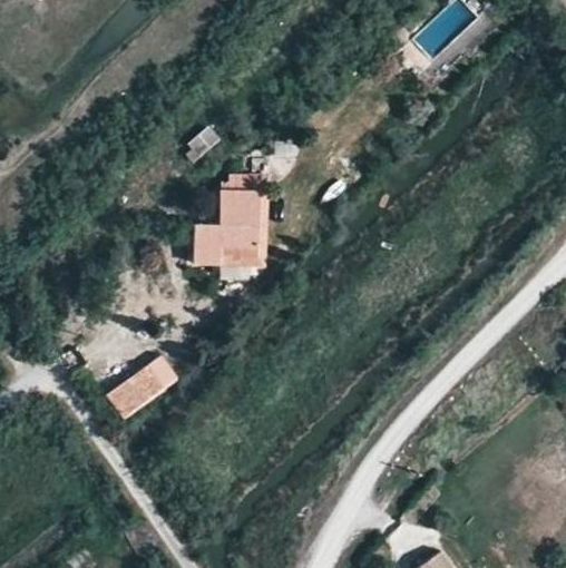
[(204,160),(224,142),(211,128),(191,147),(204,160)]
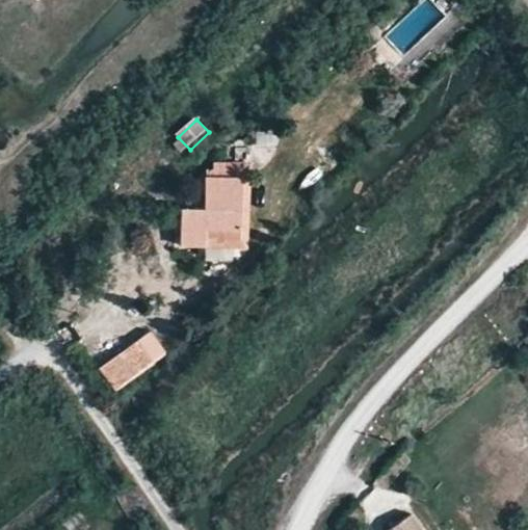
[(181,209),(181,247),(209,248),(209,239),(240,239),(240,179),(253,179),(253,162),(228,162),(228,179),(205,179),(205,209),(181,209)]
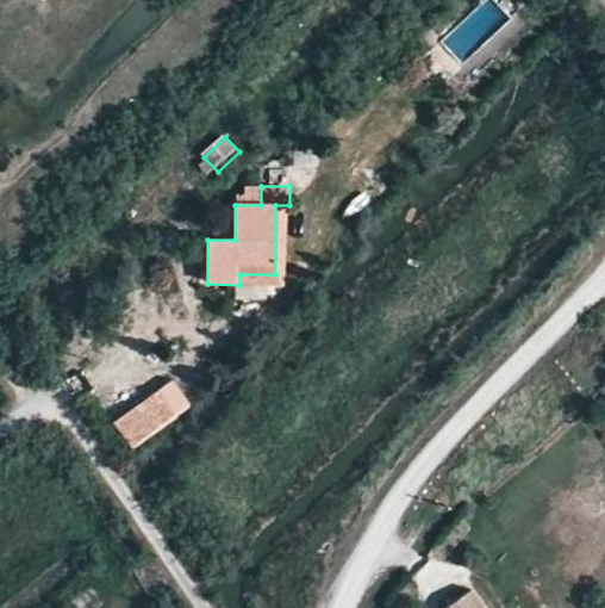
[(275,205),(275,274),(239,274),(239,285),(289,286),(289,205),(275,205)]
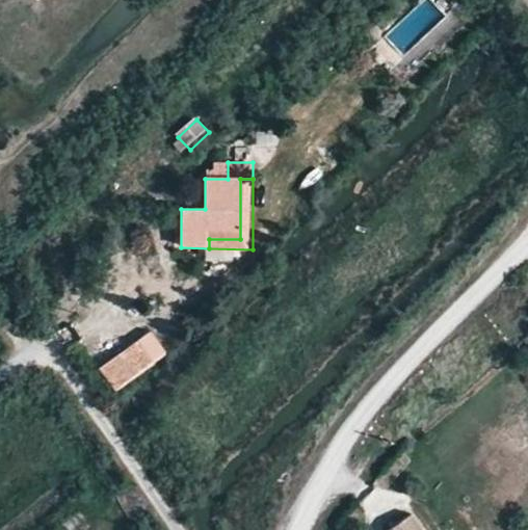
[(102,368),(119,390),(167,354),(150,332),(102,368)]
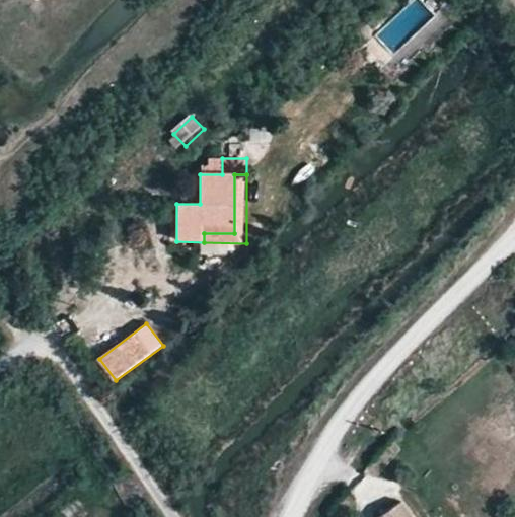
[(414,516),(401,501),(382,516),(414,516)]
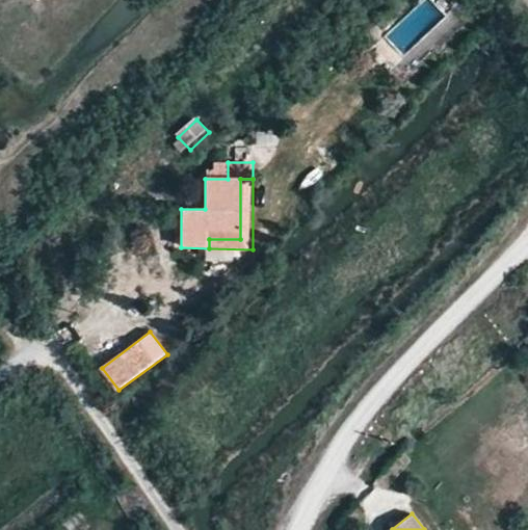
All buildings are outlined.
